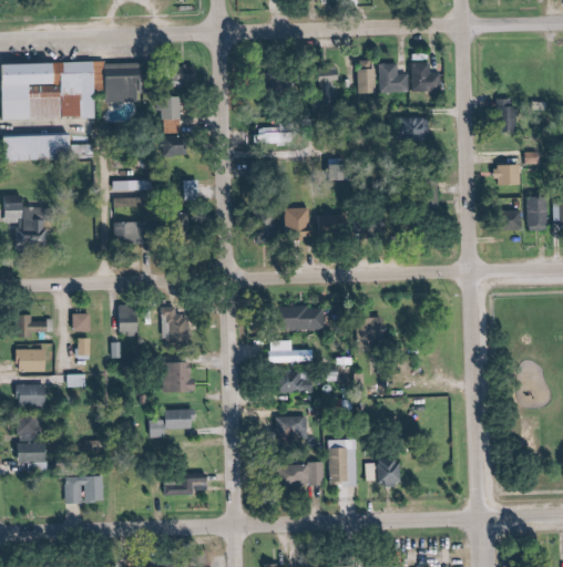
[(355,93),(372,93),(371,60),(354,60),(355,93)]
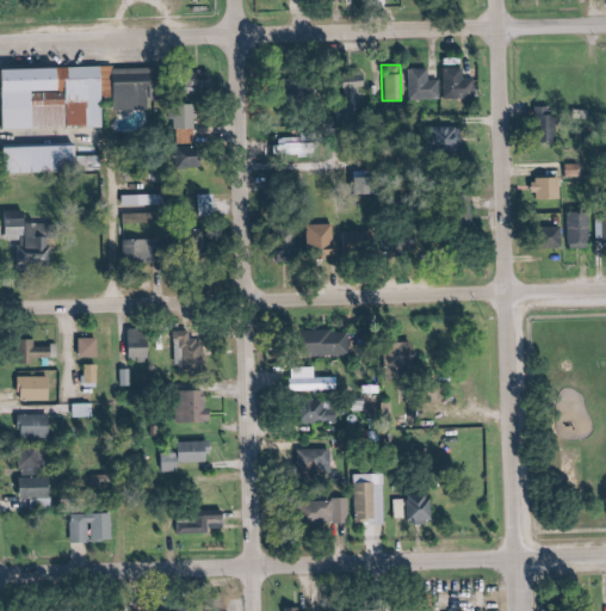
[(103,127),(101,66),(66,67),(66,91),(63,91),(62,67),(2,69),(4,118),(0,118),(0,129),(103,127)]
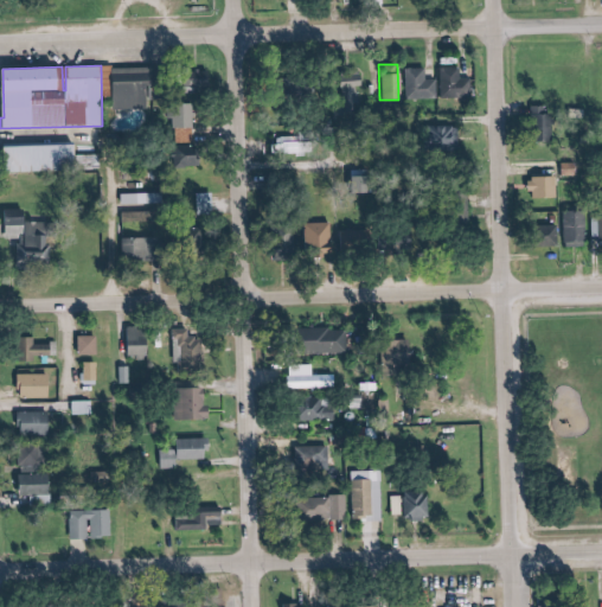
[(146,108),(145,66),(111,68),(113,109),(146,108)]
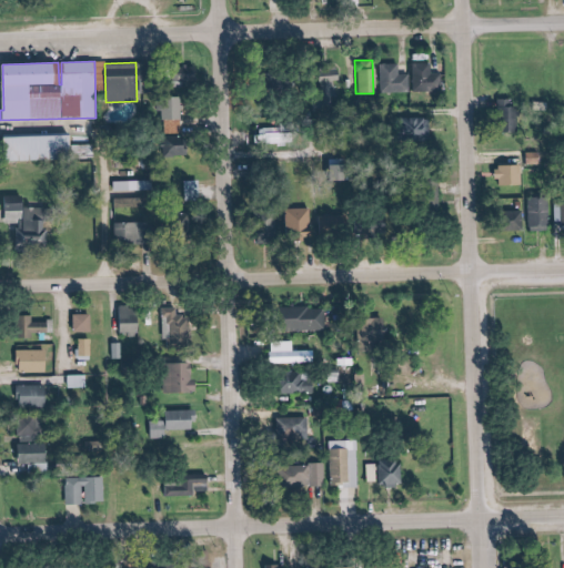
[(440,90),(440,73),(429,73),(427,62),(409,62),(410,91),(440,90)]
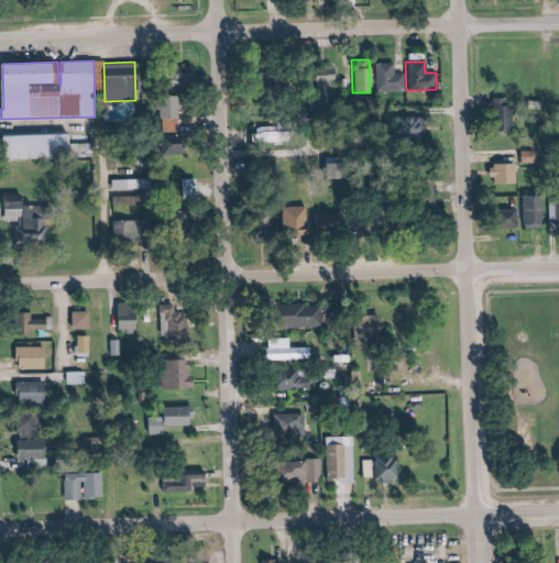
[(392,63),(373,64),(373,91),(403,91),(403,74),(392,74),(392,63)]
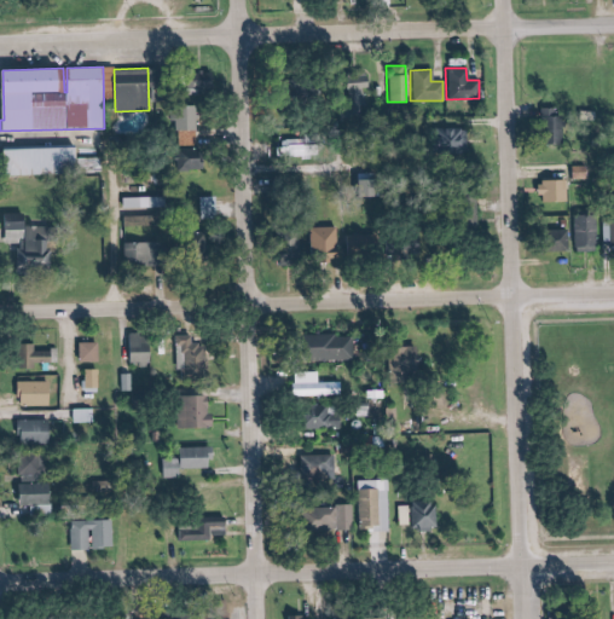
[(372,90),(372,73),(351,71),(351,88),(372,90)]
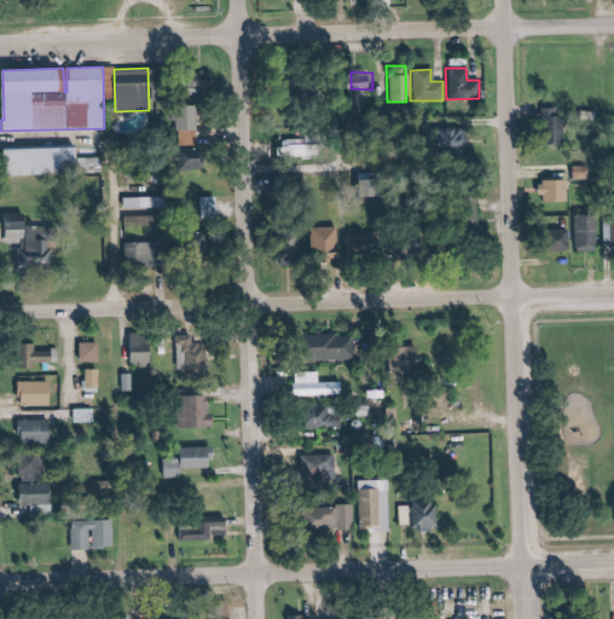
[(172,129),(201,129),(202,108),(173,106),(172,129)]
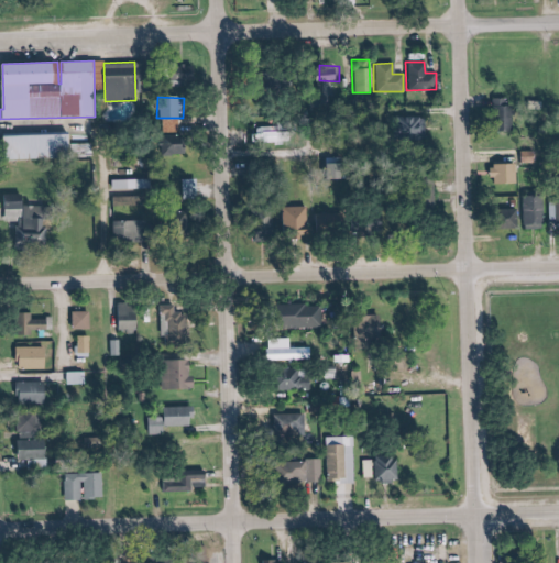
[(423,116),(396,117),(397,140),(424,140),(423,116)]
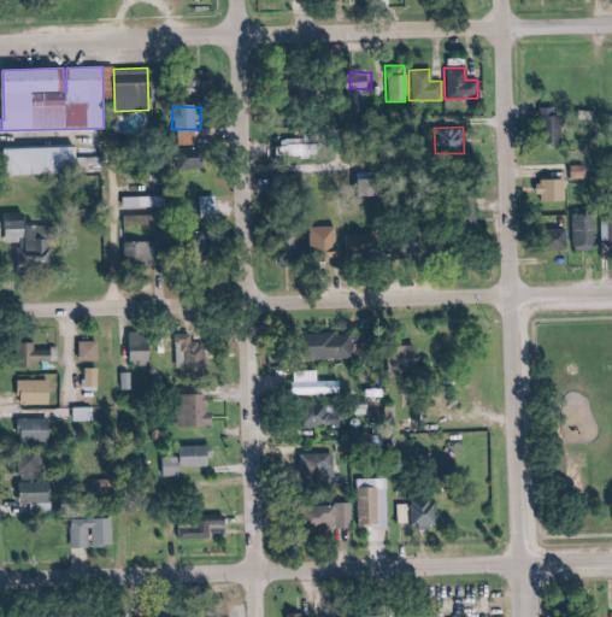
[(77,174),(76,146),(6,147),(6,175),(77,174)]
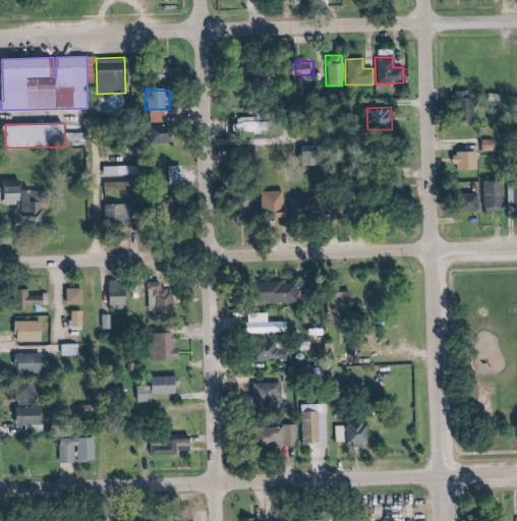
[(476,152),(454,152),(454,170),(476,170),(476,152)]
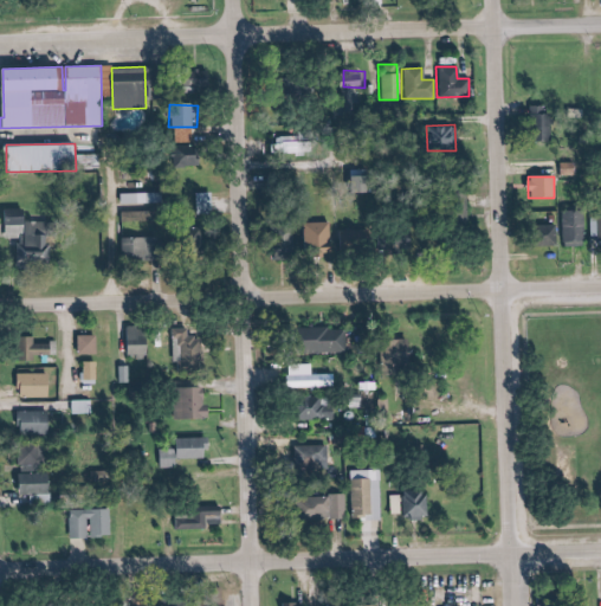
[(194,192),(194,213),(212,213),(212,192),(194,192)]
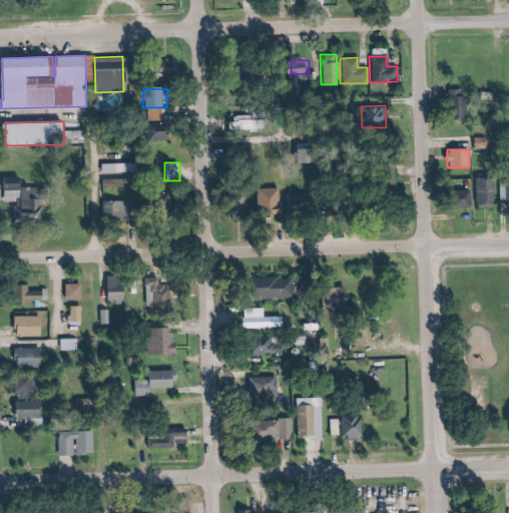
[(16,201),(17,218),(44,216),(43,187),(31,187),(31,177),(2,178),(2,201),(16,201)]
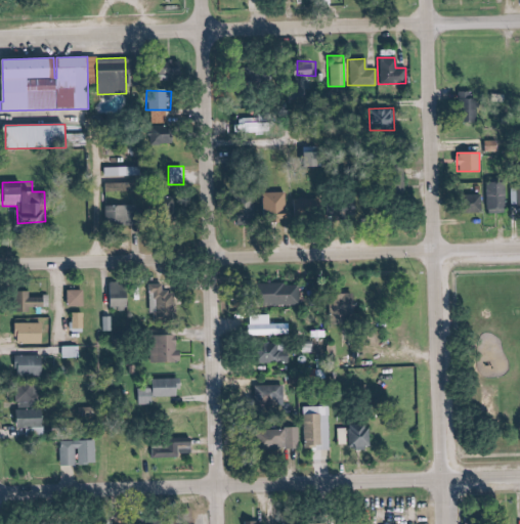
[(120,182),(104,183),(104,190),(120,189),(120,182)]
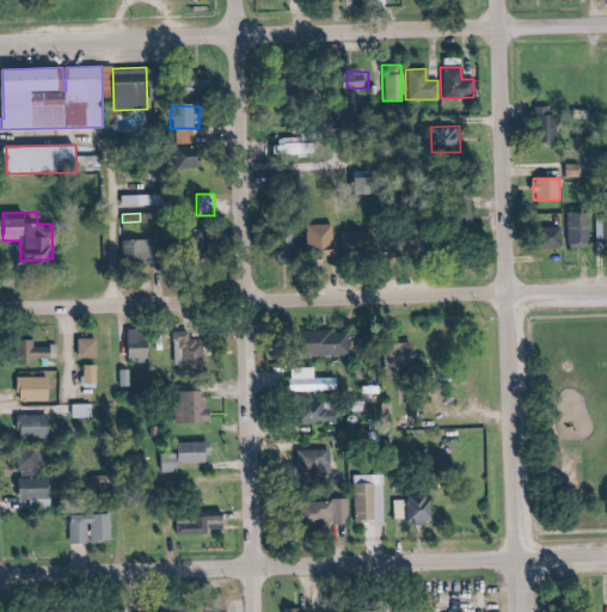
[(563,214),(564,249),(588,249),(588,213),(563,214)]
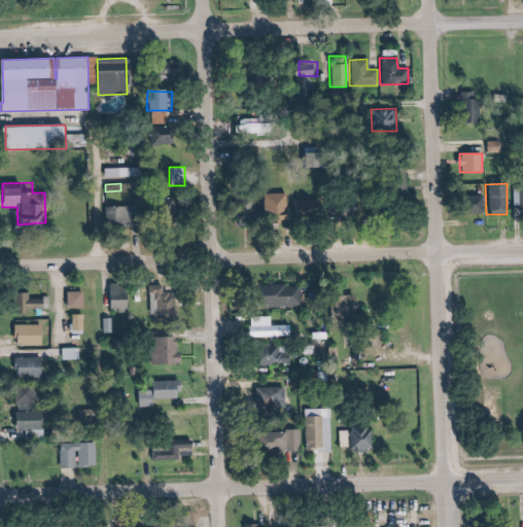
[(262,218),(287,217),(286,192),(260,194),(262,218)]
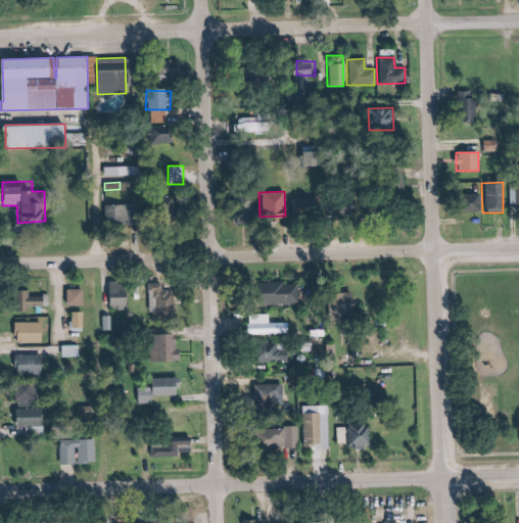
[(310,198),(290,199),(290,215),(310,214),(310,198)]
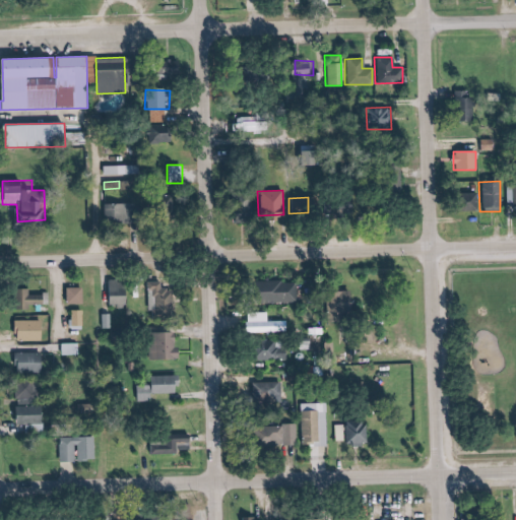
[(106,306),(126,306),(126,280),(105,280),(106,306)]
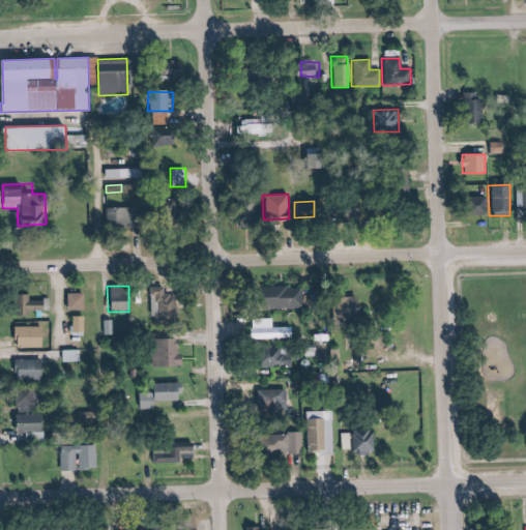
[(165,286),(152,287),(152,314),(156,314),(156,324),(178,324),(177,291),(165,292),(165,286)]
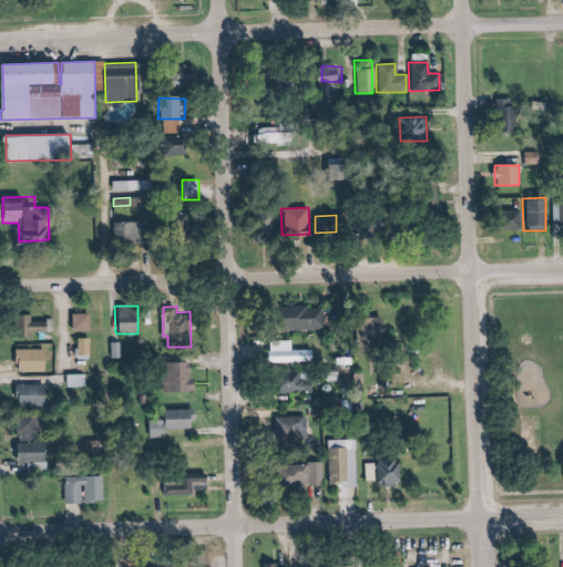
[(90,313),(72,313),(72,331),(90,331),(90,313)]
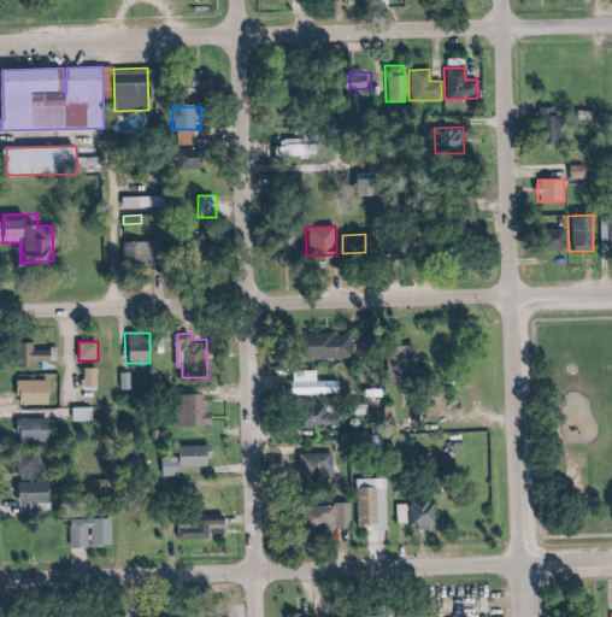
[(51,363),(51,350),(30,350),(30,342),(19,342),(19,364),(51,363)]
